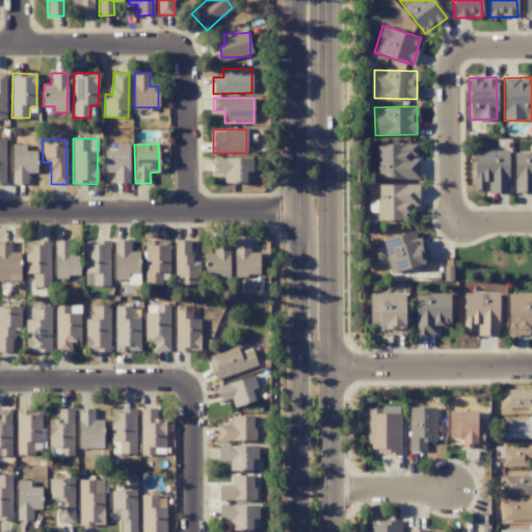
[(12,184),(28,184),(28,173),(36,173),(36,152),(25,152),(25,144),(12,144),(12,184)]
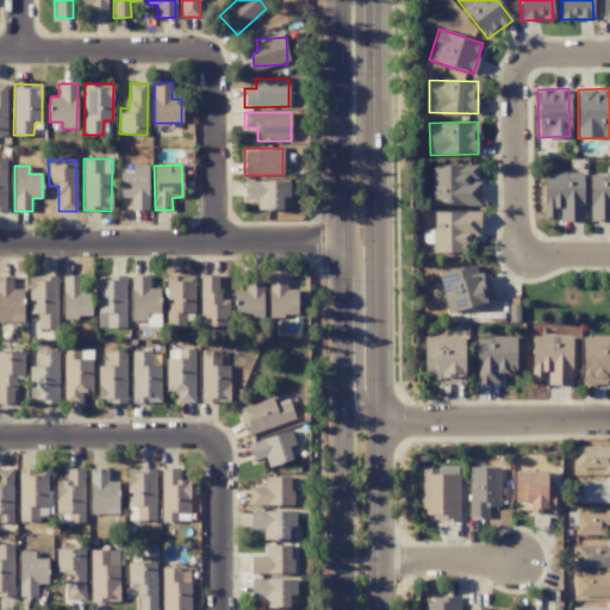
[(131,211),(149,211),(148,166),(130,166),(130,172),(120,173),(120,198),(130,198),(131,211)]
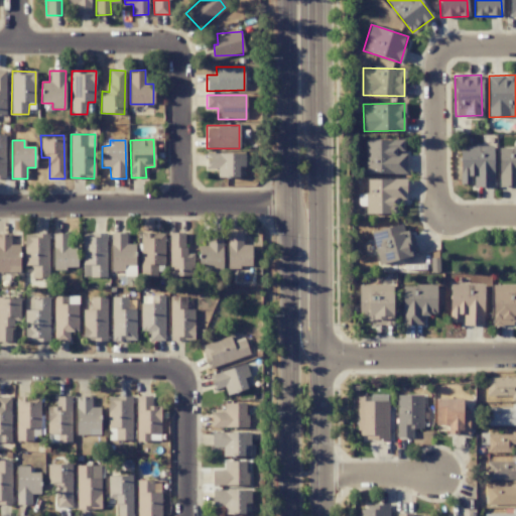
[(366,174),(405,173),(404,140),(366,140),(366,174)]
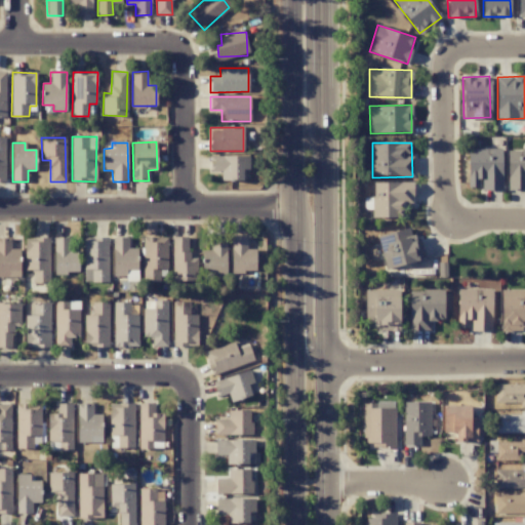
[(501,149),(468,149),(469,188),(480,187),(480,190),(501,190),(501,149)]
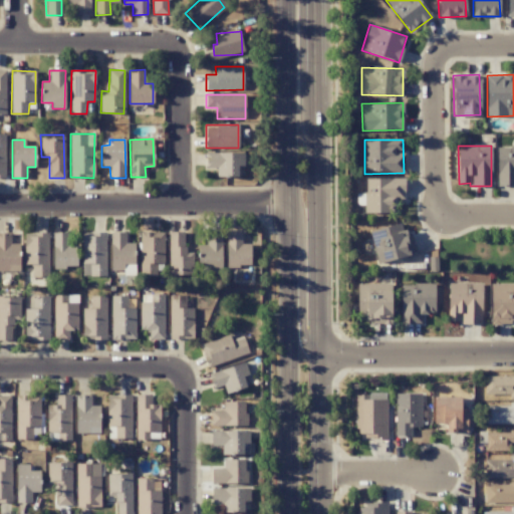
[(513,146),(497,147),(498,186),(513,185),(513,146)]
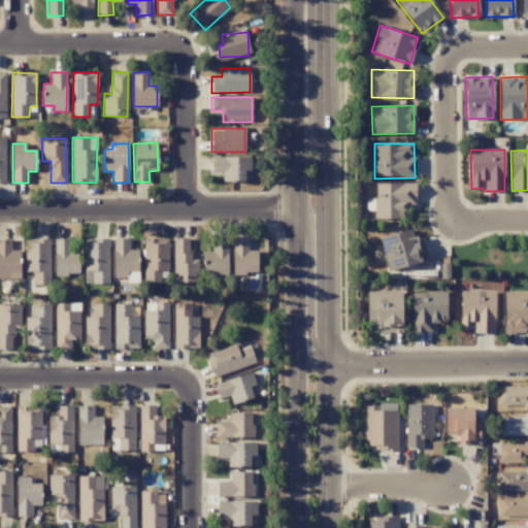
[(245,180),(245,170),(251,170),(250,157),(211,158),(211,172),(223,172),(223,182),(245,180)]
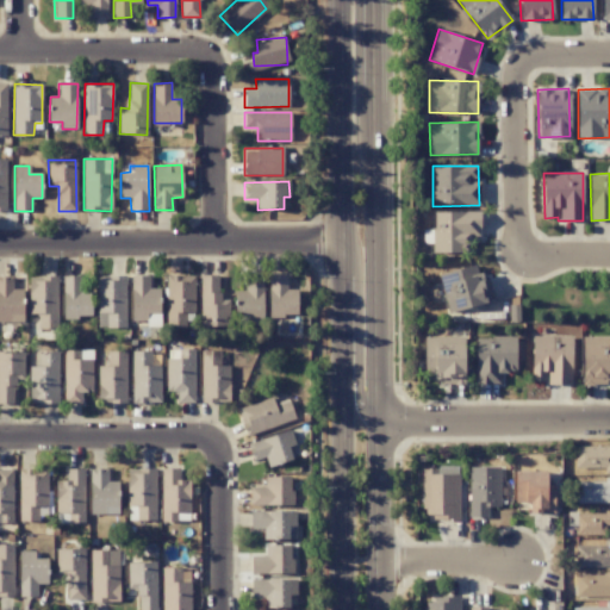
[(480,212),(433,212),(433,253),(464,253),(464,235),(480,236),(480,212)]
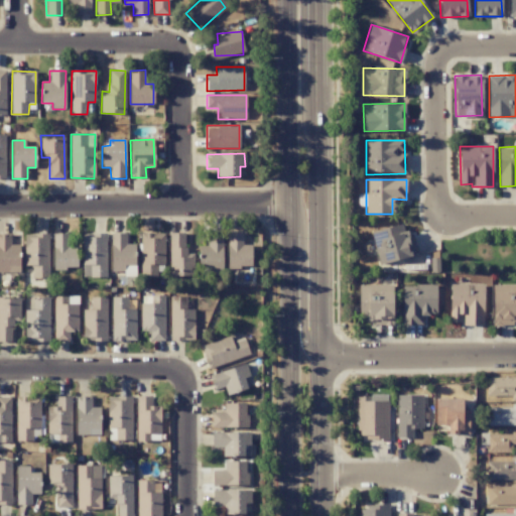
[(371,232),(379,264),(418,255),(413,234),(406,236),(403,225),(371,232)]
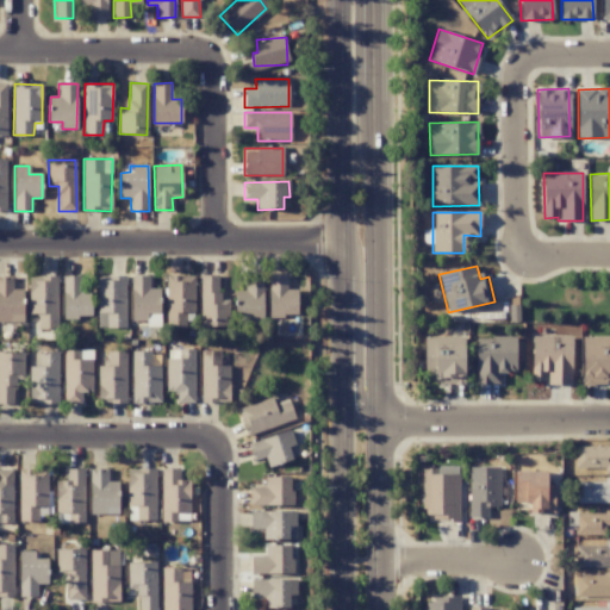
[(287,275),(269,274),(269,316),(297,316),(297,290),(287,290),(287,275)]
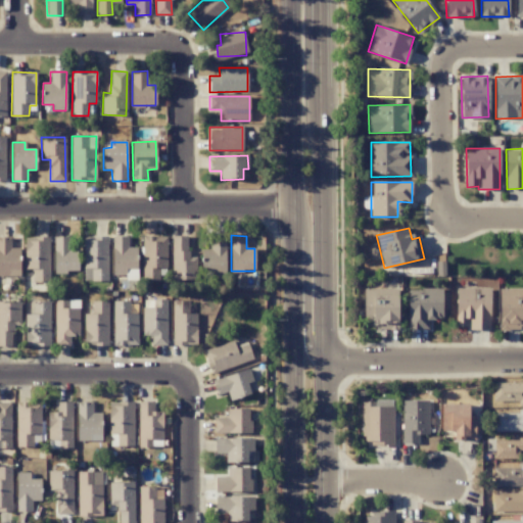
[(0,275),(18,276),(19,248),(10,248),(10,237),(0,236),(0,275)]
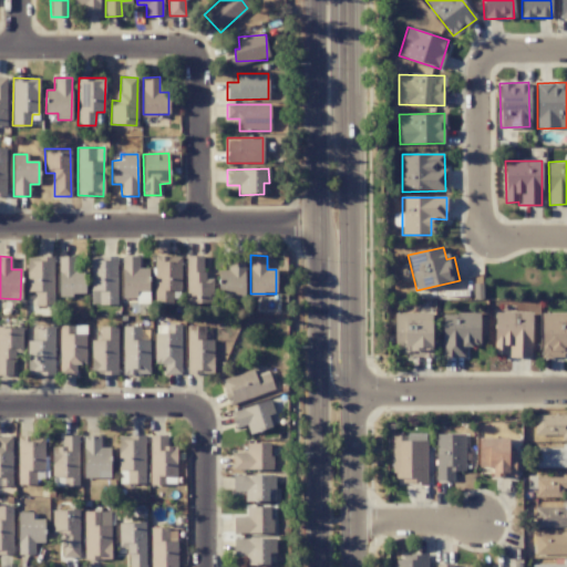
[(117,305),(116,256),(91,257),(91,305),(117,305)]
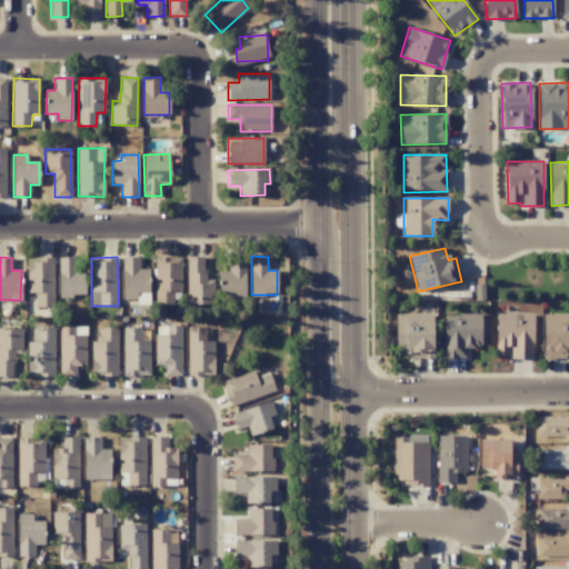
[(139,270),(139,257),(122,258),(123,293),(148,292),(147,270),(139,270)]
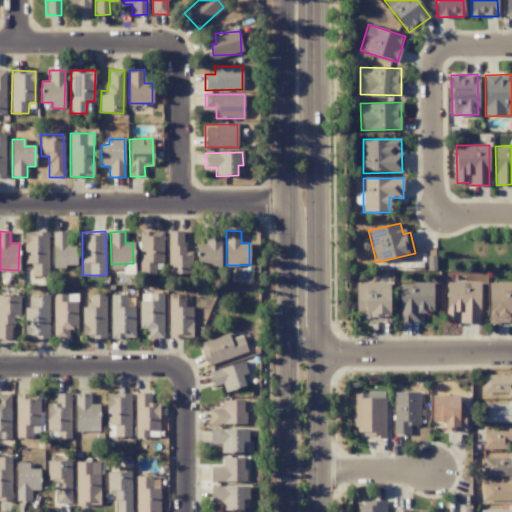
[(156,262),(163,263),(164,232),(140,231),(139,274),(156,274),(156,262)]
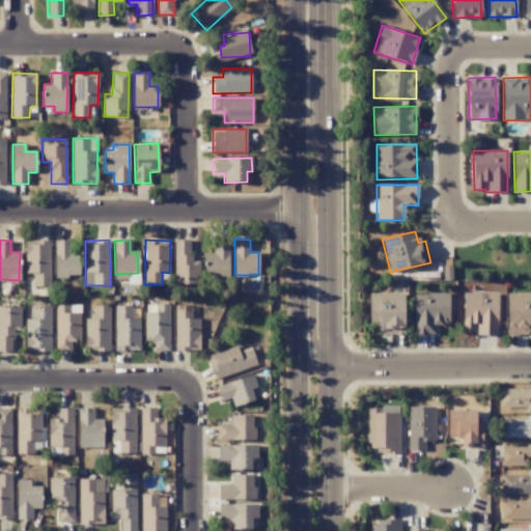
[(174,284),(199,284),(199,260),(190,260),(191,240),(175,240),(174,284)]
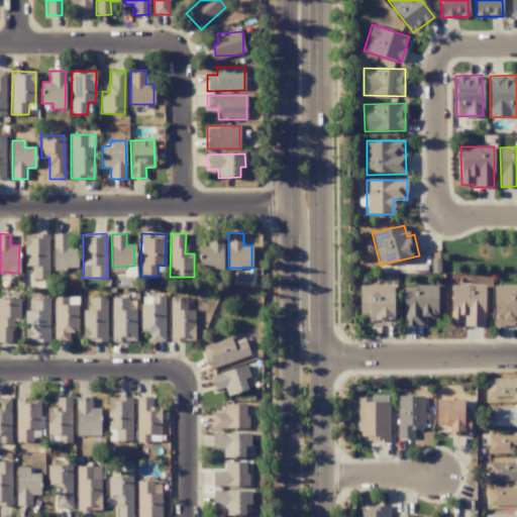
[(25,266),(32,266),(32,278),(49,278),(48,234),(24,234),(25,266)]
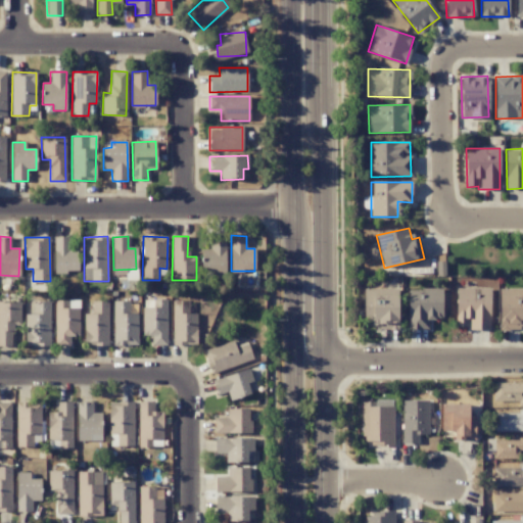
[(54,272),(78,272),(78,249),(69,249),(69,237),(54,237),(54,272)]
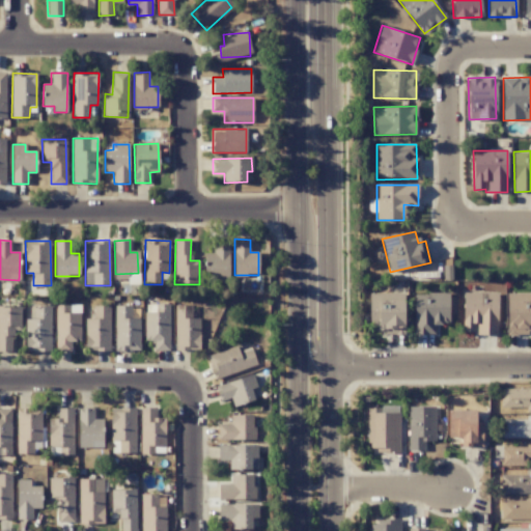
[(228,245),(214,246),(214,253),(204,253),(205,276),(229,275),(228,245)]
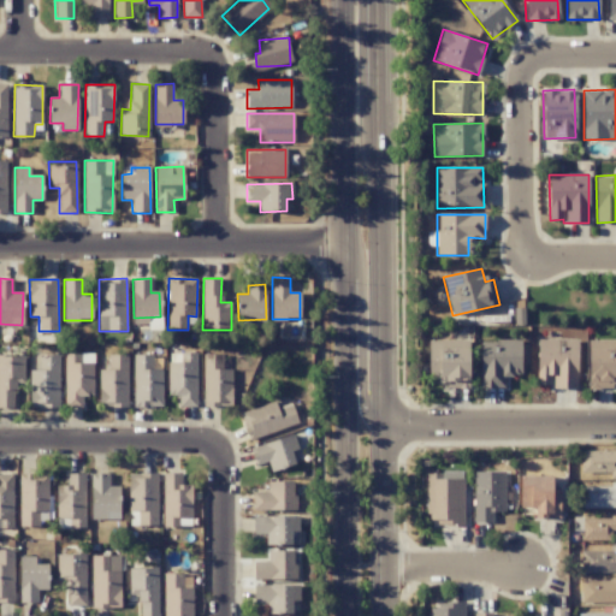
[(428,379),(444,380),(444,388),(468,389),(469,341),(428,339),(428,379)]
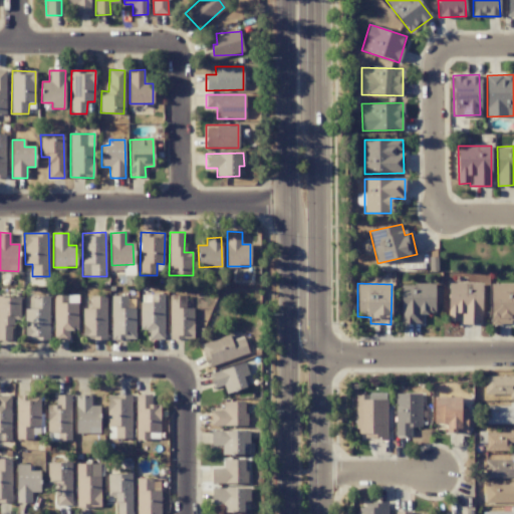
[(402,324),(422,323),(421,313),(435,313),(434,283),(401,284),(402,324)]
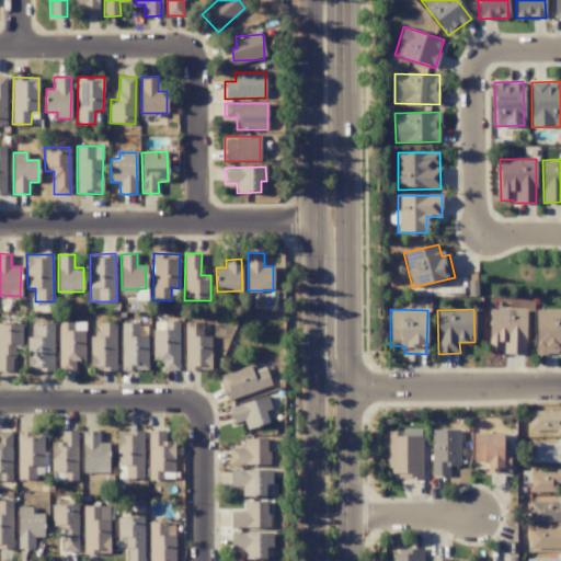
[(526,310),(501,309),(501,324),(491,324),(491,335),(496,335),(496,342),(504,342),(504,354),(526,354),(526,310)]
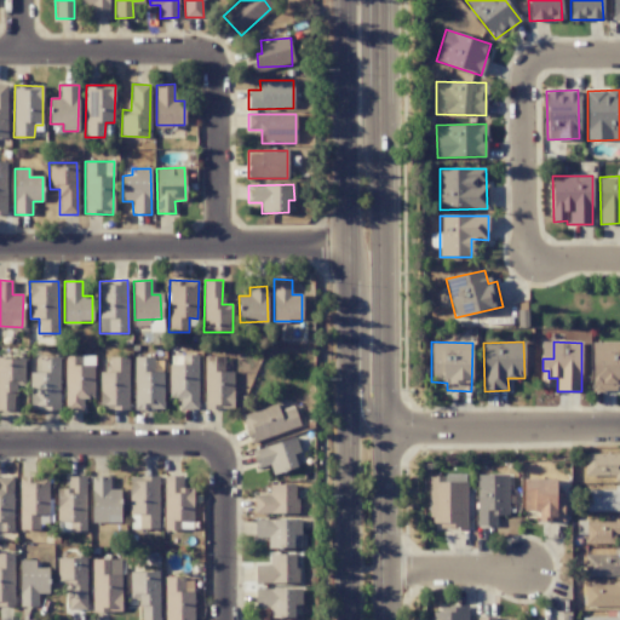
[(619,386),(619,342),(591,344),(593,388),(619,386)]
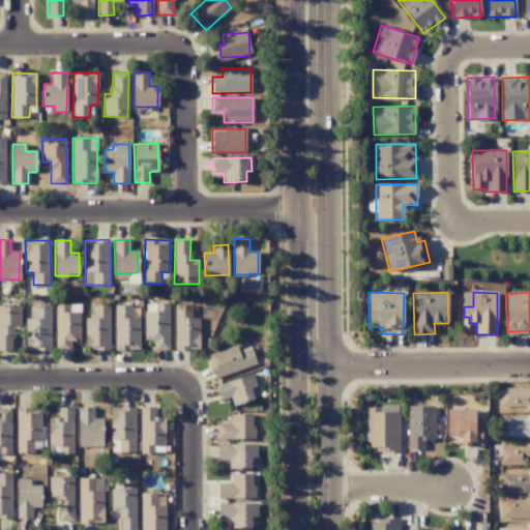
[(168,303),(145,304),(145,341),(153,341),(154,350),(169,350),(168,303)]
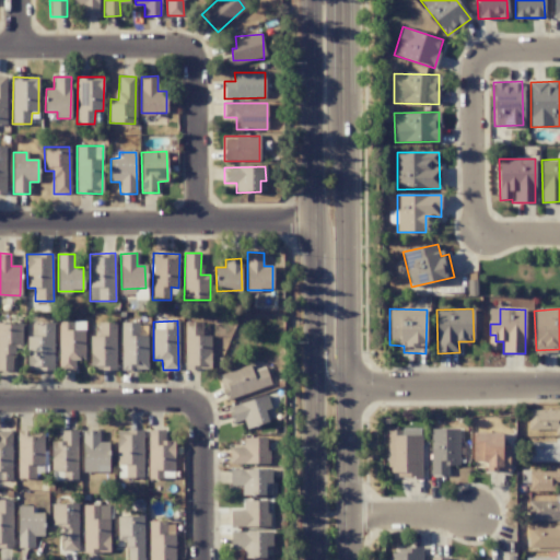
[(58,370),(74,371),(74,360),(85,360),(86,330),(73,329),(74,322),(59,322),(58,370)]
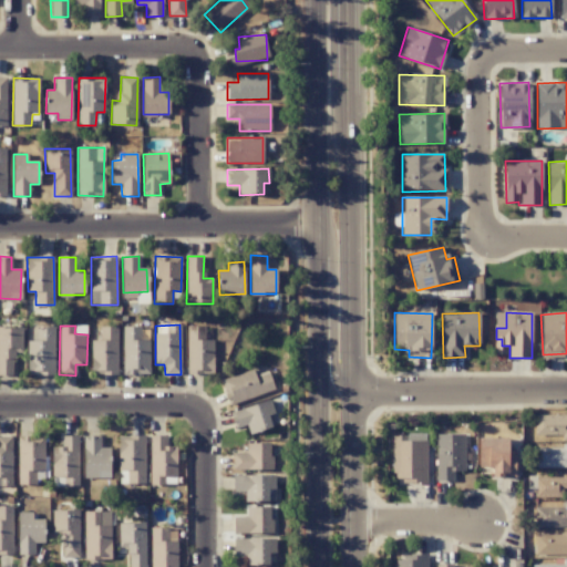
[(119,327),(100,326),(99,340),(92,340),(91,374),(116,375),(119,327)]
